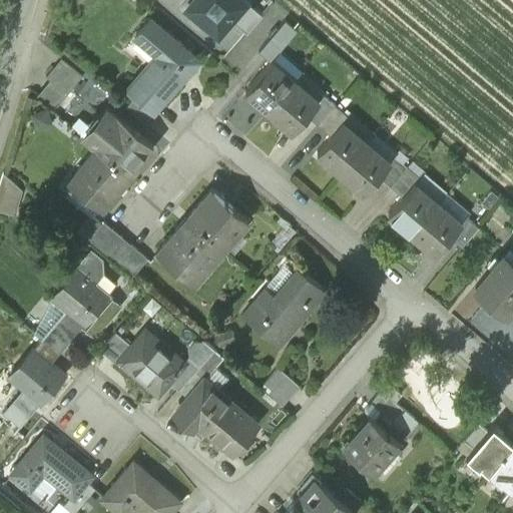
[(229,19),(245,1),(243,0),(190,0),(186,6),(196,14),(208,25),(218,33),(229,19)]
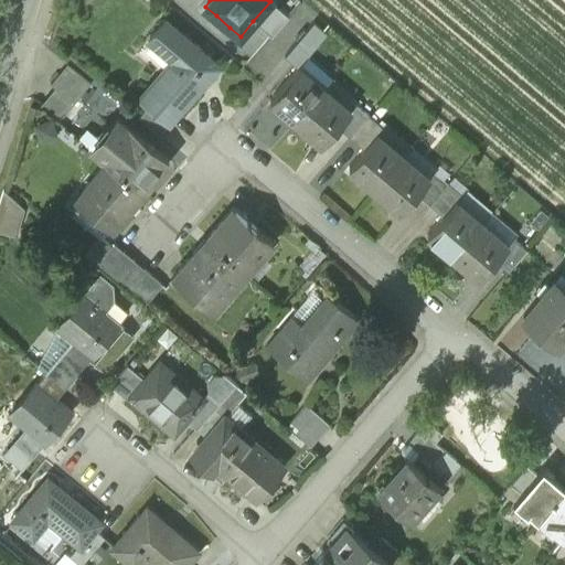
[(289,18),(270,1),(253,21),(272,38),(289,18)]
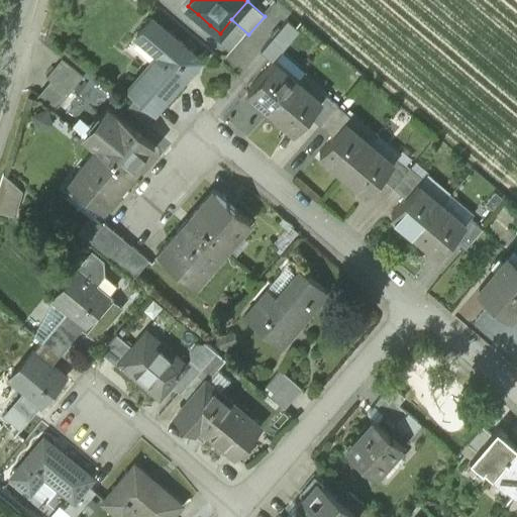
[(210,25),(198,14),(194,19),(206,29),(210,25)]
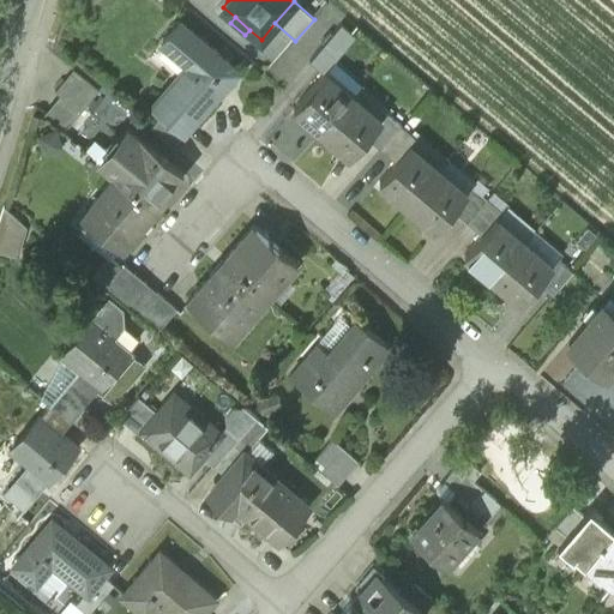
[(241,72),(180,19),(156,46),(182,67),(148,106),(162,118),(182,136),(185,138),(241,72)]
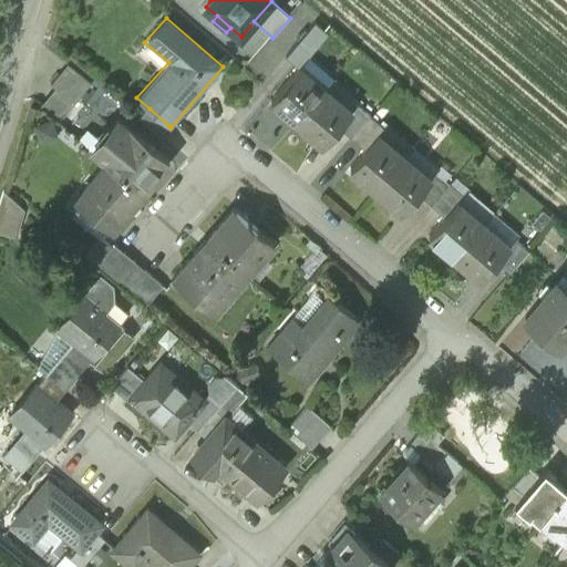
[(315,23),(286,57),(299,66),(301,64),(328,34),(315,23)]
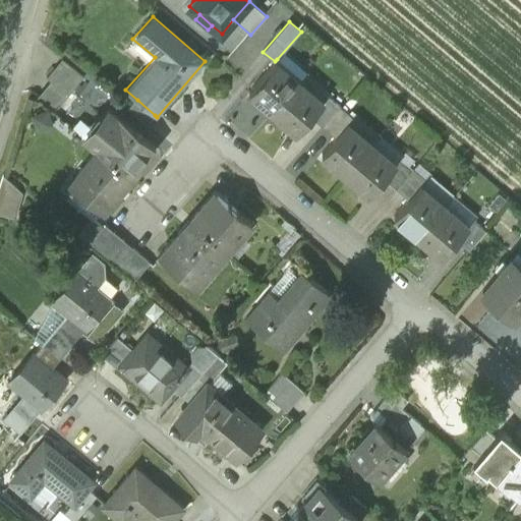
[(84,78),(62,59),(46,77),(51,81),(39,96),(56,111),(84,78)]
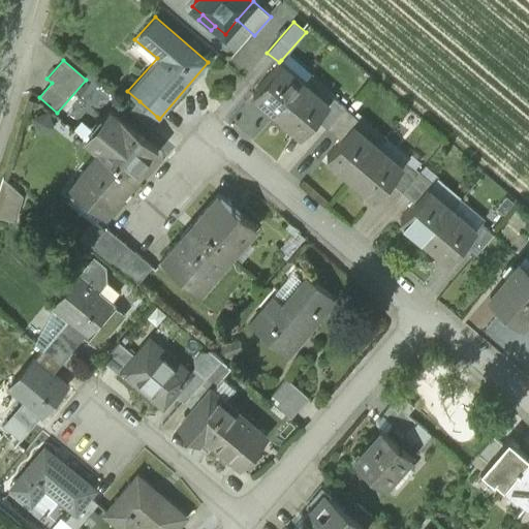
[(306,81),(281,60),(279,62),(250,96),(275,117),(306,81)]
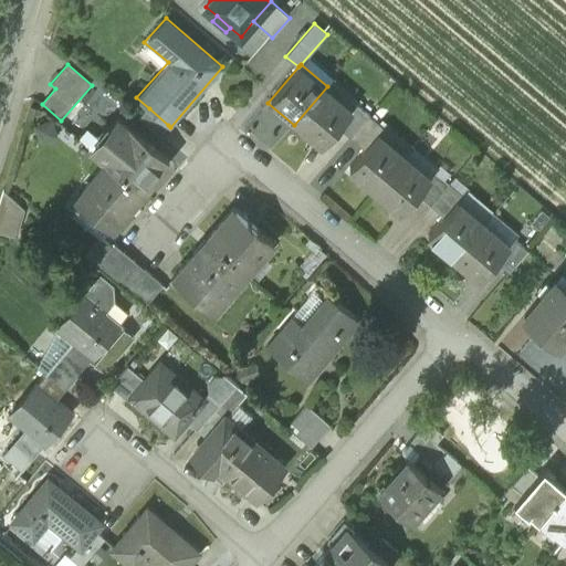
[(352,107),(327,86),(294,125),(320,147),(337,127),(353,108),(352,107)]
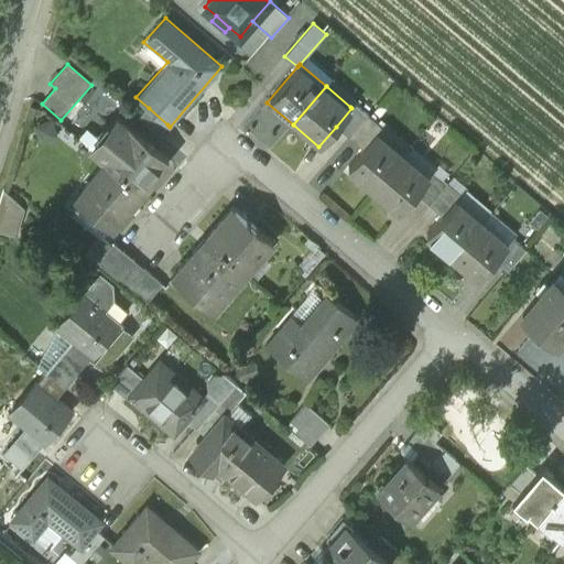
[(369,117),(353,104),(350,107),(351,108),(336,127),(350,139),(369,117)]
